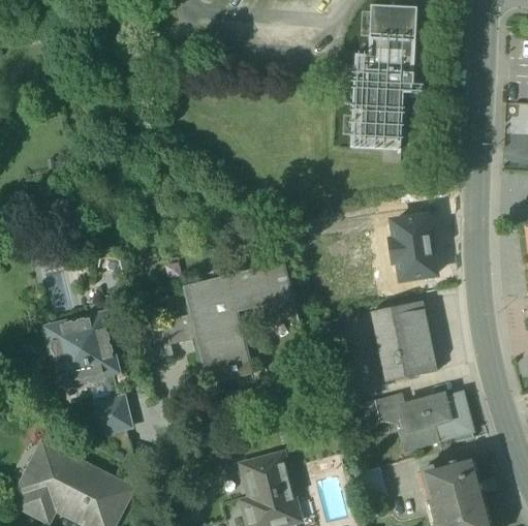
[(417,7),(373,5),(370,54),(360,53),(356,53),(352,146),(401,148),(403,92),(404,71),(414,71),(414,55),(417,7)]
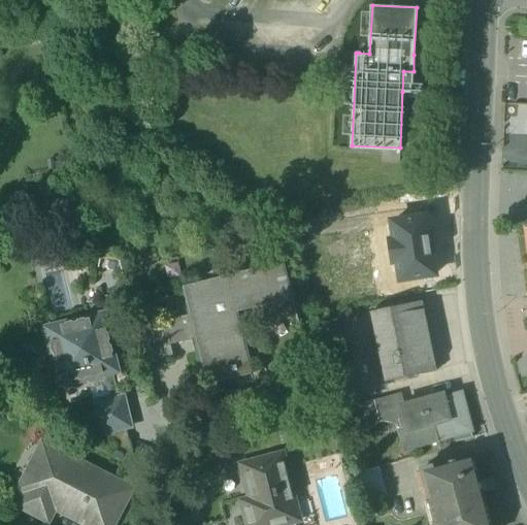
[(435,56),(414,55),(414,71),(413,81),(422,83),(434,83),(435,56)]
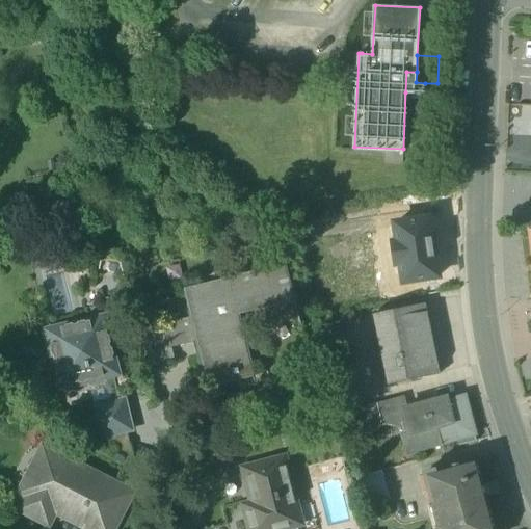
[(417,72),(406,72),(405,93),(424,94),(425,83),(416,82),(417,72)]
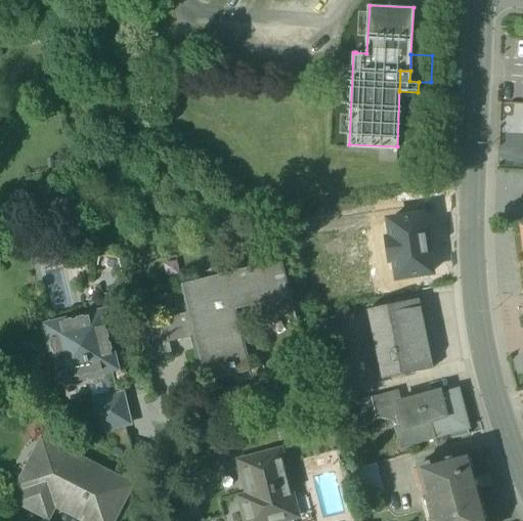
[(431,213),(398,218),(400,233),(396,233),(397,242),(398,247),(435,241),(431,213)]
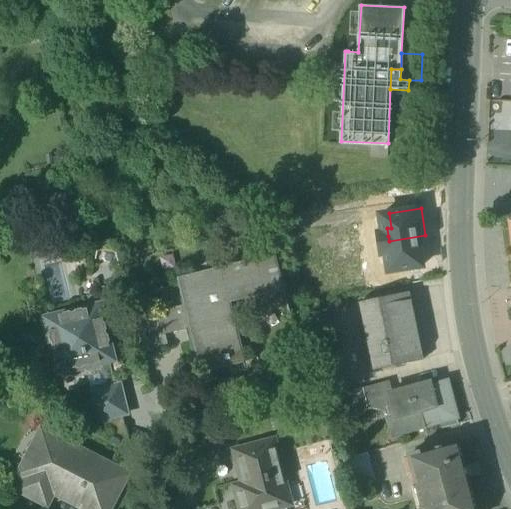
[(425,235),(389,241),(389,246),(391,253),(395,252),(397,267),(429,263),(425,235)]
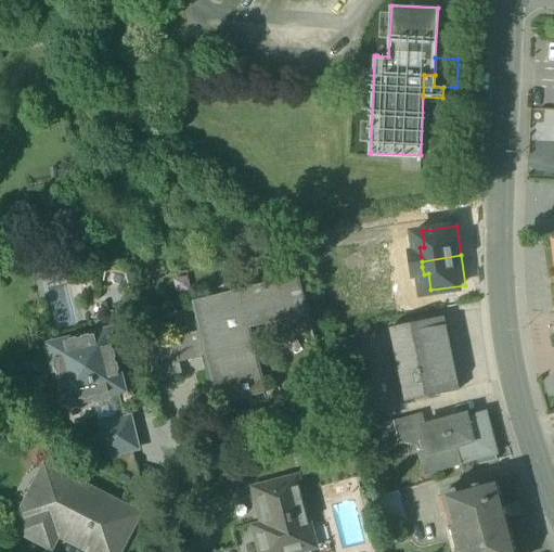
[(298,272),(192,300),(218,403),(266,392),(249,326),(308,311),(298,272)]
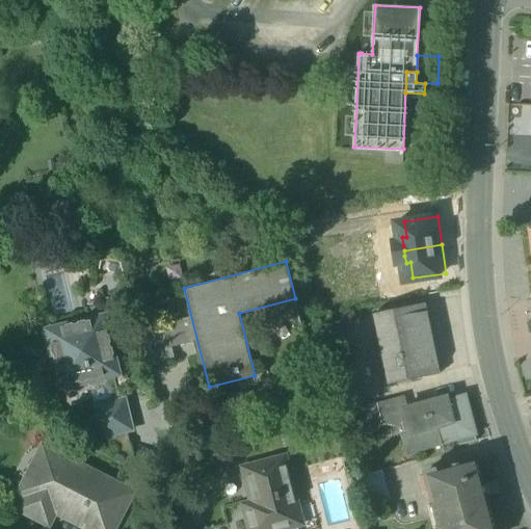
[(425,302),(407,307),(410,321),(428,318),(425,302)]
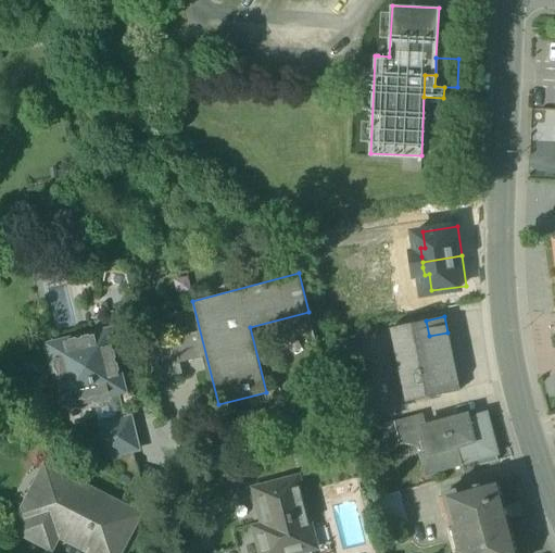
[(429,336),(426,321),(390,328),(405,400),(459,389),(448,332),(429,336)]
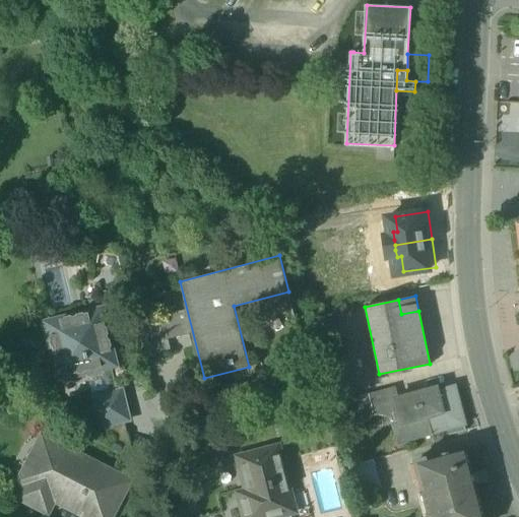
[(99,309),(47,323),(60,377),(113,364),(99,309)]
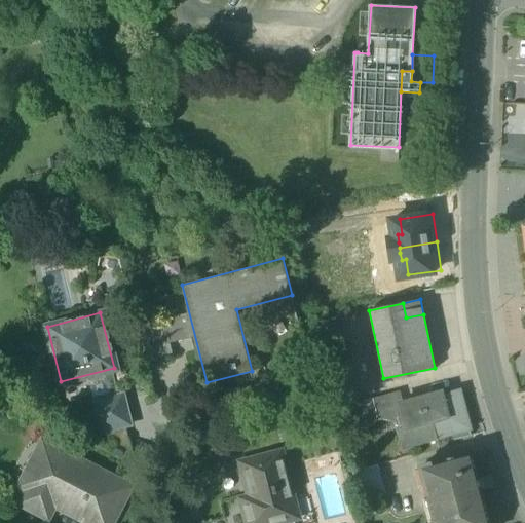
[(176,314),(138,325),(147,361),(173,355),(166,329),(178,326),(176,314)]
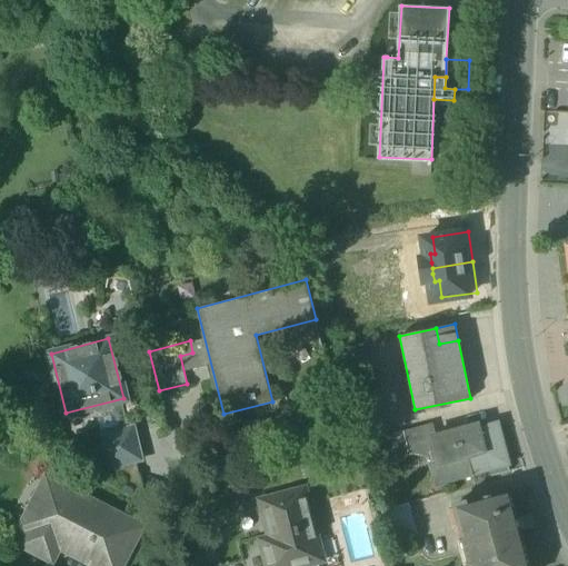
[(432,421),(382,435),(385,440),(382,440),(385,449),(387,449),(388,454),(390,457),(395,459),(398,459),(402,458),(405,456),(406,454),(407,447),(432,440),(431,436),(436,435),(432,421)]
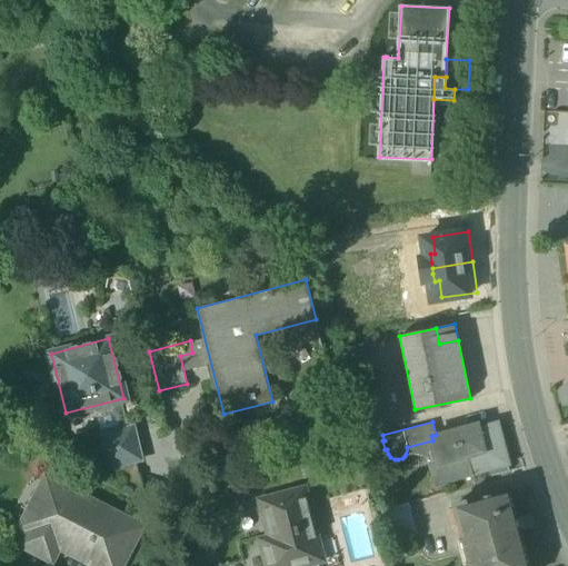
[(436,435),(431,436),(432,440),(438,462),(431,464),(438,483),(462,475),(490,467),(508,463),(498,423),(478,428),(477,424),(464,427),(464,428),(436,435)]
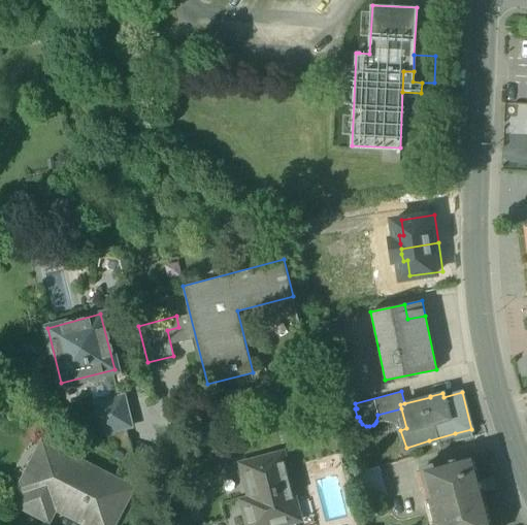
[(122,396),(95,403),(101,431),(125,425),(129,424),(122,396)]
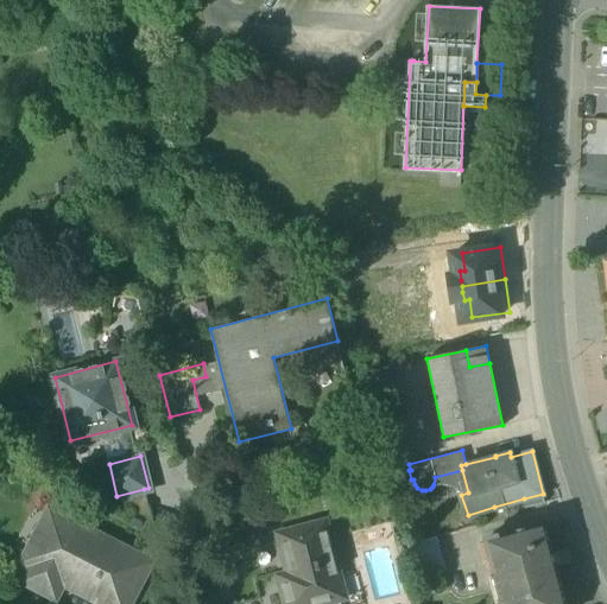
[(144,489),(117,496),(119,503),(152,521),(144,489)]
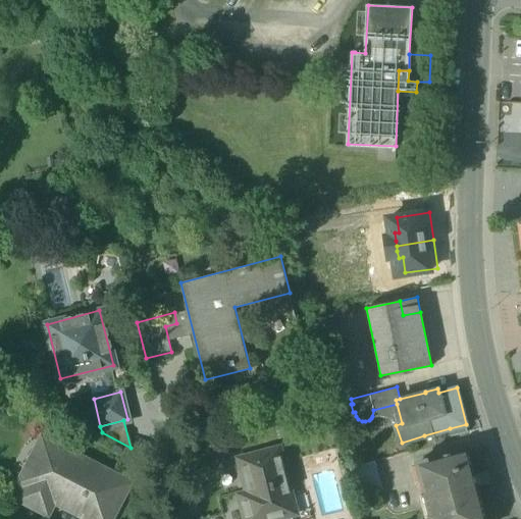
[(466,424),(450,428),(451,435),(468,430),(466,424)]
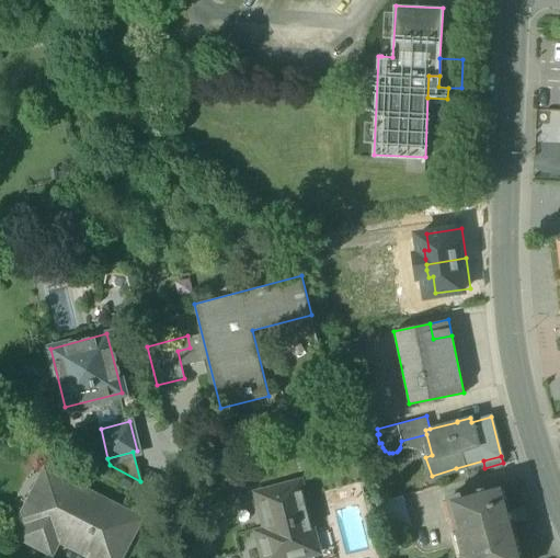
[(117,557),(138,520),(52,474),(20,536),(22,537),(23,535),(49,548),(47,550),(50,553),(58,538),(94,557),(117,557)]
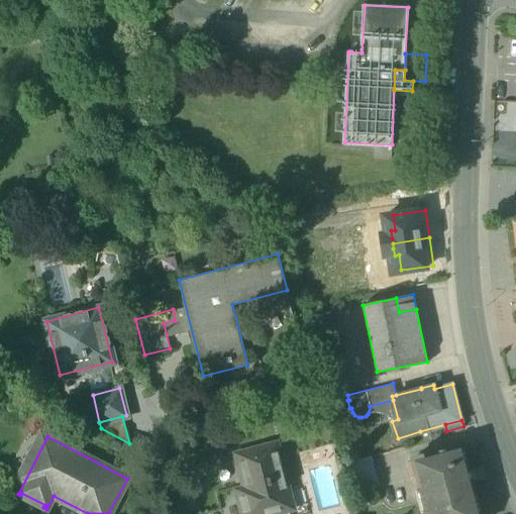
[(278,441),(235,452),(244,489),(250,487),(253,498),(239,502),(242,513),(270,513),(290,509),(294,508),(278,441)]
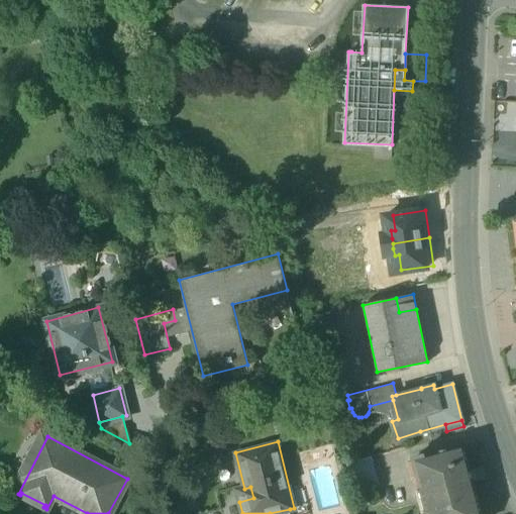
[(481,513),(463,444),(413,457),(427,513),(481,513)]
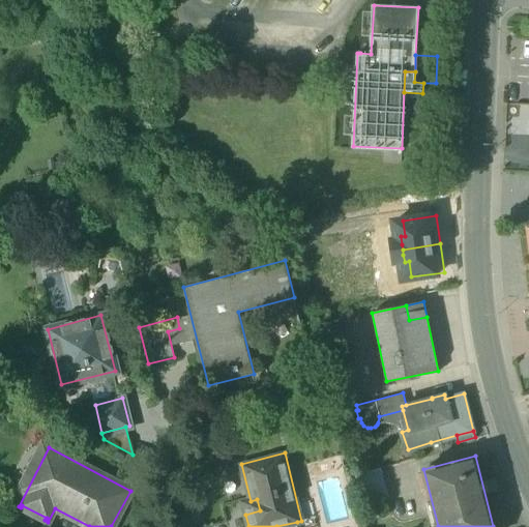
[(381,467),(355,474),(362,502),(388,496),(381,467)]
